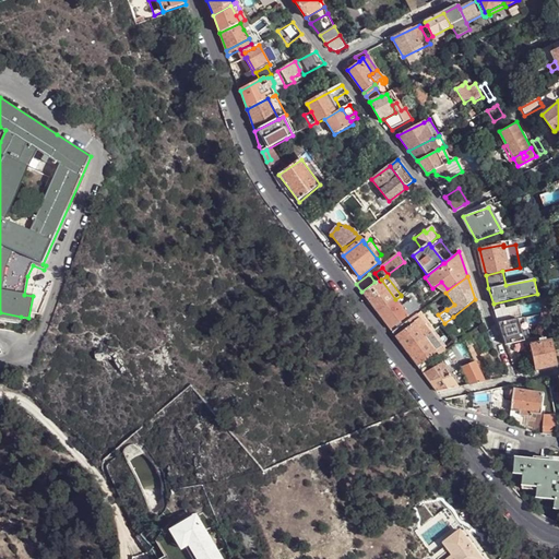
[(395,299),(381,280),(380,281),(364,294),(378,312),(395,299)]
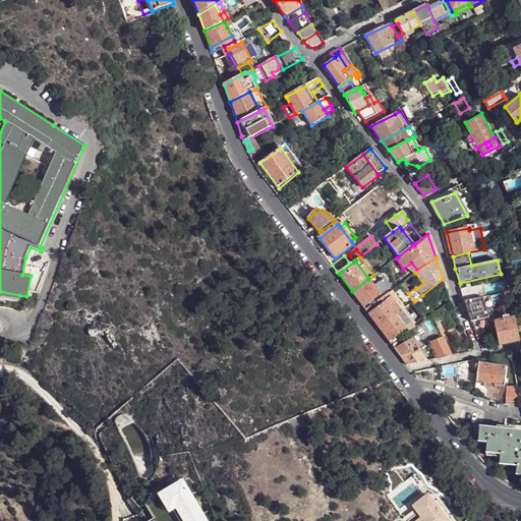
[(378,282),(373,276),(368,279),(381,294),(385,291),(378,282)]
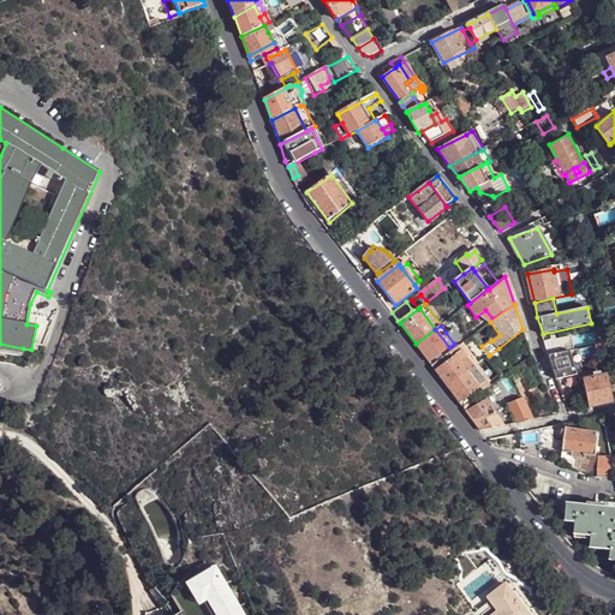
[(446,333),(454,344),(461,339),(453,328),(446,333)]
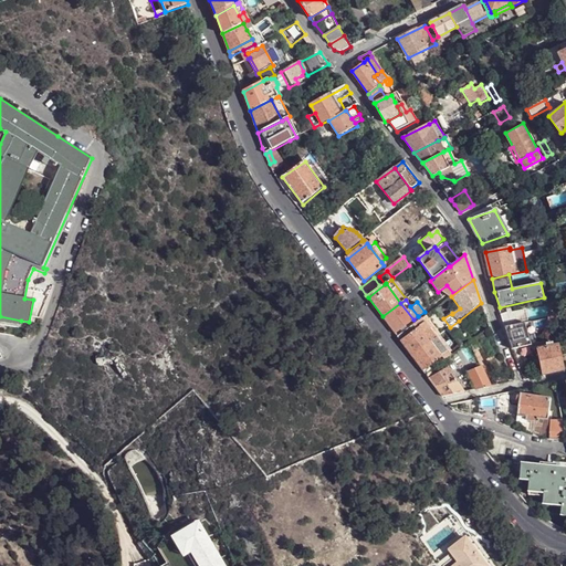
[(413,320),(400,303),(383,316),(395,333),(413,320)]
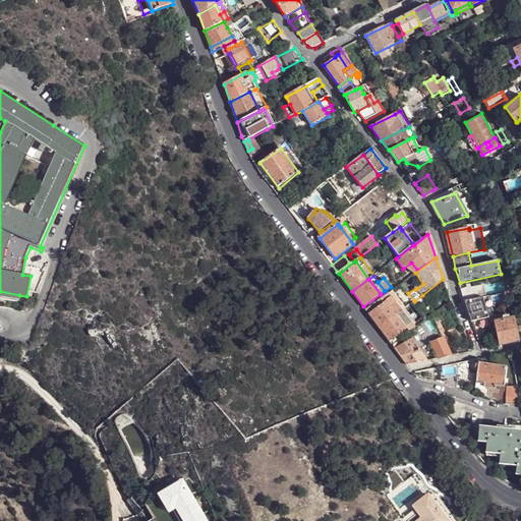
[(488,296),(485,285),(473,288),(472,284),(468,285),(469,287),(463,289),(465,301),(482,297),(488,296)]
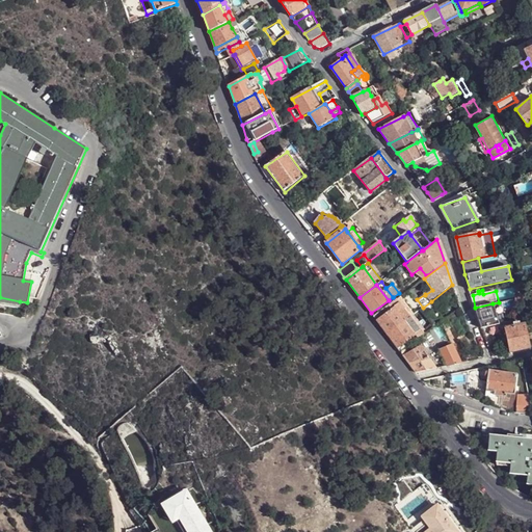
[(414,314),(401,296),(397,299),(410,317),(414,314)]
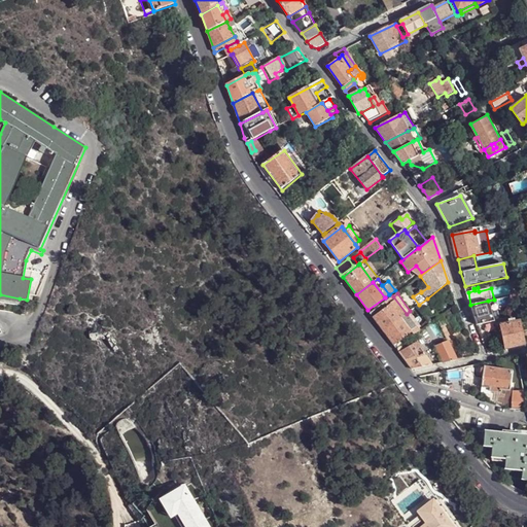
[(0,300),(20,303),(20,299),(0,294),(0,300)]
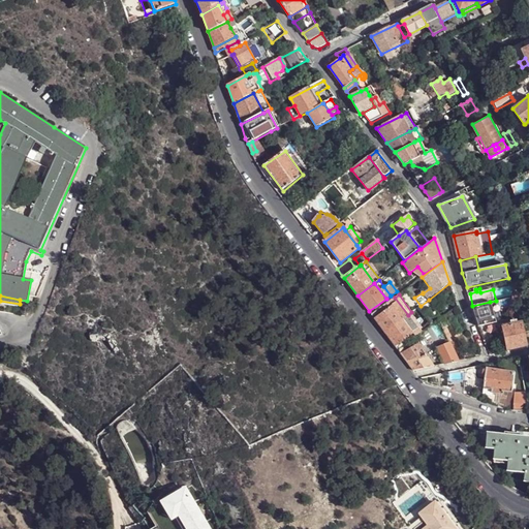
[(382,306),(371,314),(374,318),(384,333),(402,319),(408,315),(395,298),(395,297),(382,306)]
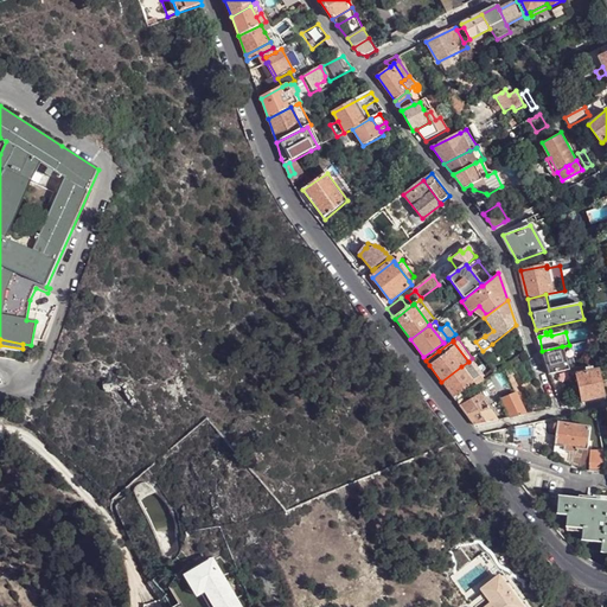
[(496,350),(492,344),(483,351),(481,351),(494,368),(499,364),(497,360),(494,362),(489,355),(496,350)]
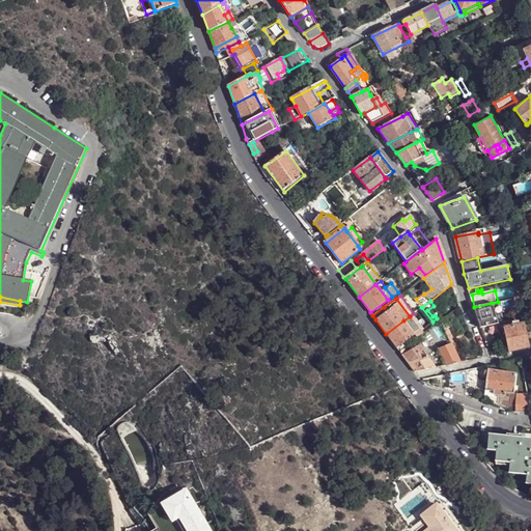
[(498,324),(492,303),(474,307),(480,327),(481,327),(493,325),(498,324)]
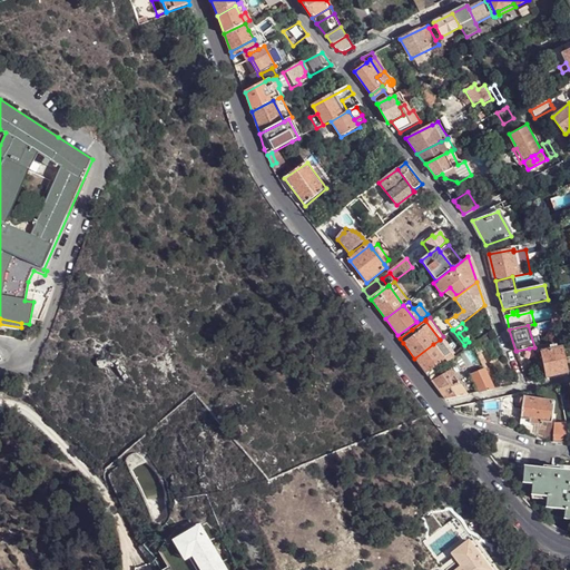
[(454,359),(440,340),(433,344),(445,360),(426,373),(429,377),(452,360),(454,359)]
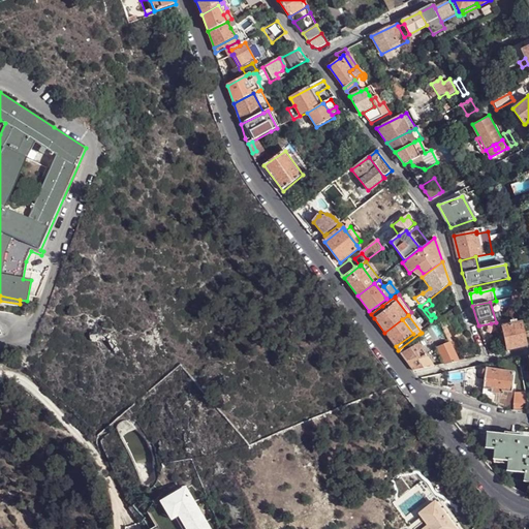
[(413,334),(402,319),(384,333),(396,346),(413,334)]
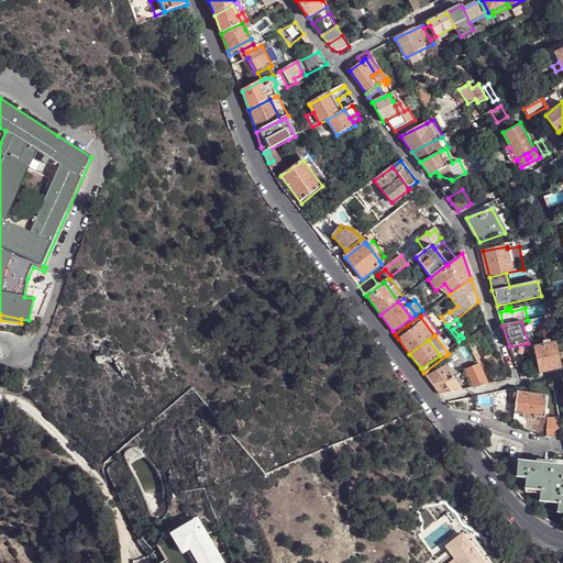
[(472,351),(467,340),(455,349),(459,355),(466,351),(467,353),(472,351)]
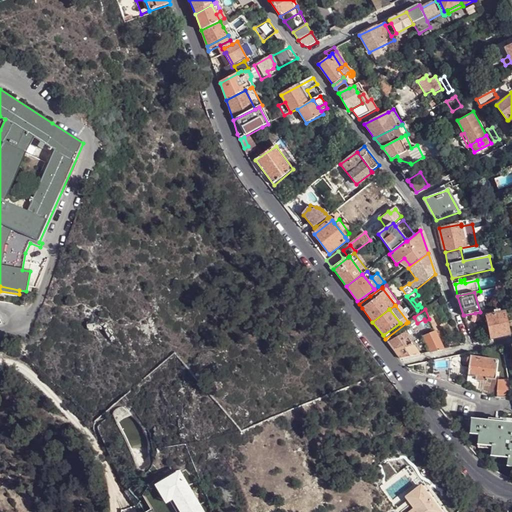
[(510,334),(506,312),(503,312),(486,316),(491,338),(510,334)]
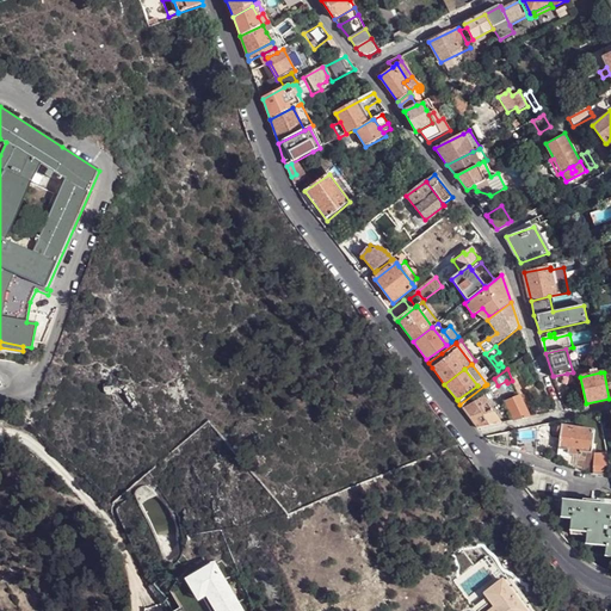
[(483,396),(463,408),(477,429),(501,424),(501,423),(500,420),(483,396)]
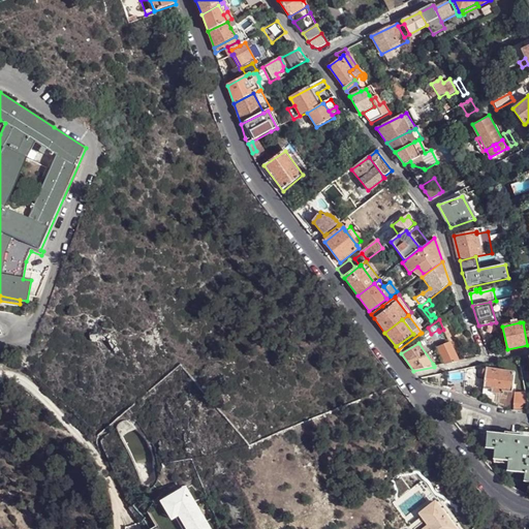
[(459,362),(449,343),(437,347),(445,364),(459,362)]
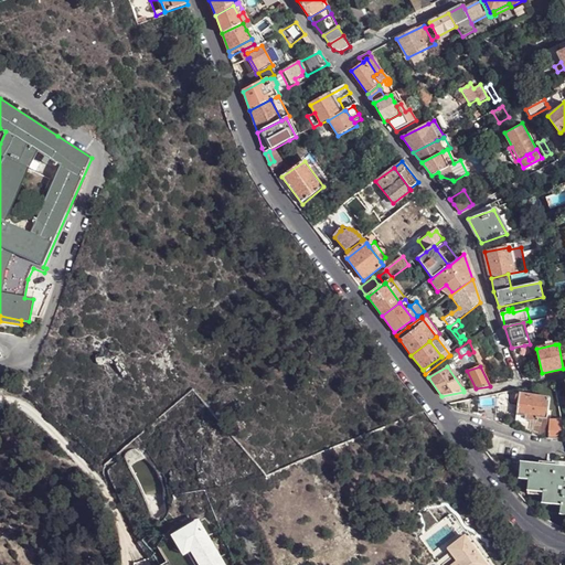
[(547,418),(551,398),(521,394),(518,415),(526,416),(525,419),(539,422),(539,417),(547,418)]
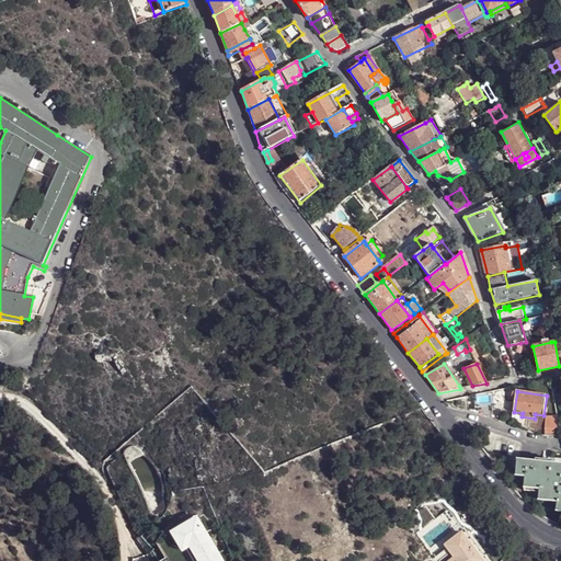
[(542,422),(544,415),(535,414),(535,419),(522,416),(523,413),(514,412),(513,419),(542,422)]
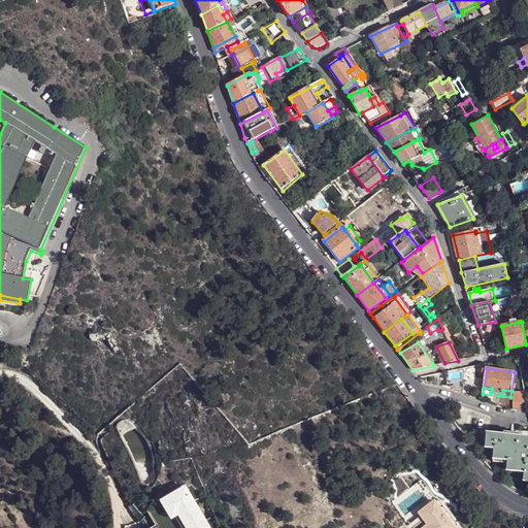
[(527,408),(527,406),(525,393),(515,393),(513,409),(518,409),(521,409),(525,409),(527,408)]
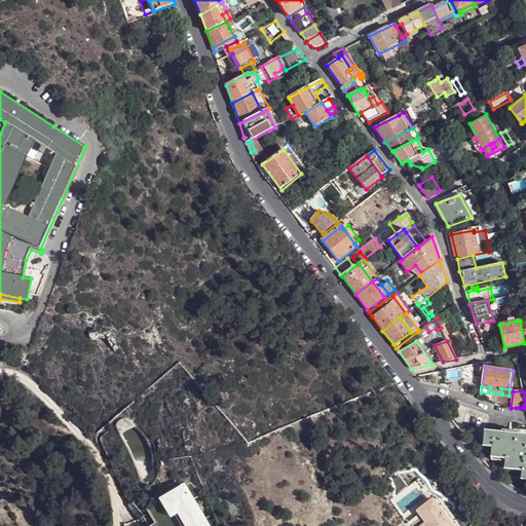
[(525,435),(521,435),(517,435),(509,434),(486,431),(485,446),(493,447),(493,457),(508,459),(506,468),(524,471),(523,476),(525,475),(525,435)]
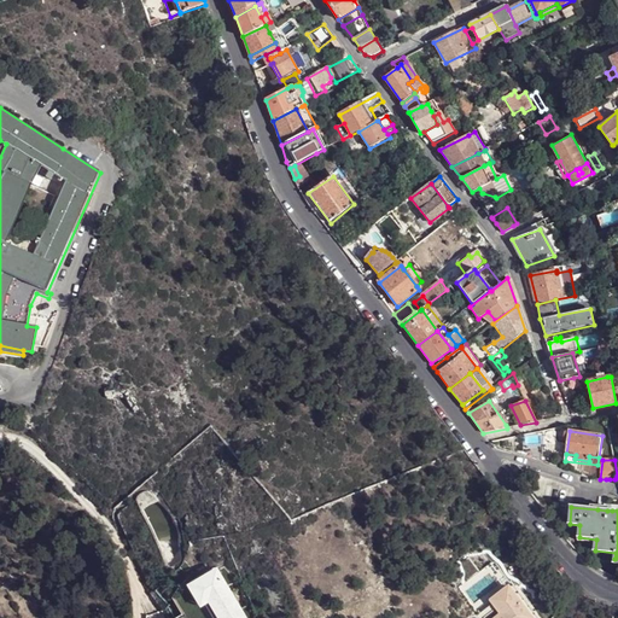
[(245,617),(216,569),(187,587),(200,607),(208,602),(217,617),(245,617)]
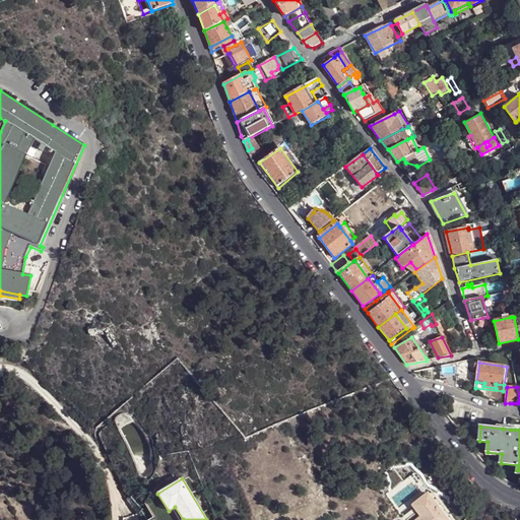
[(465,496),(470,501),(478,492),(474,486),(465,496)]
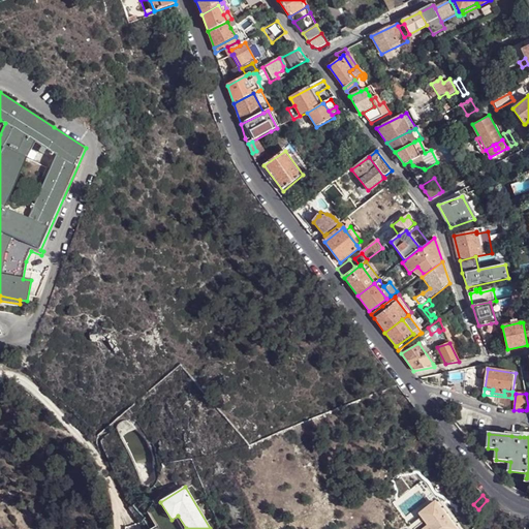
[(460,528),(439,500),(436,502),(456,528),(460,528)]
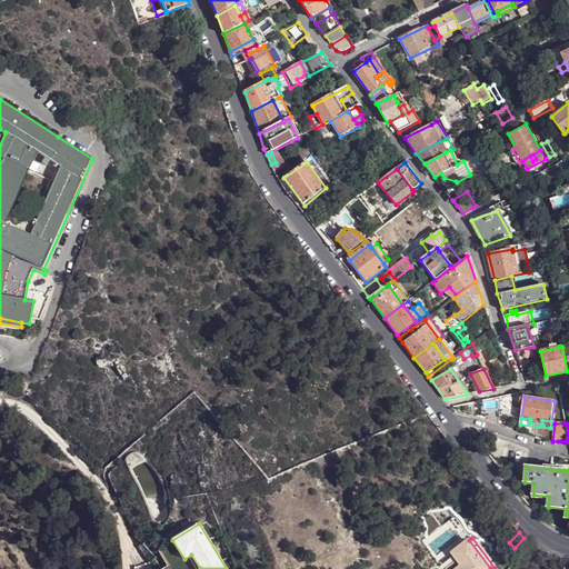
[(520,553),(530,542),(523,538),(515,548),(520,553)]
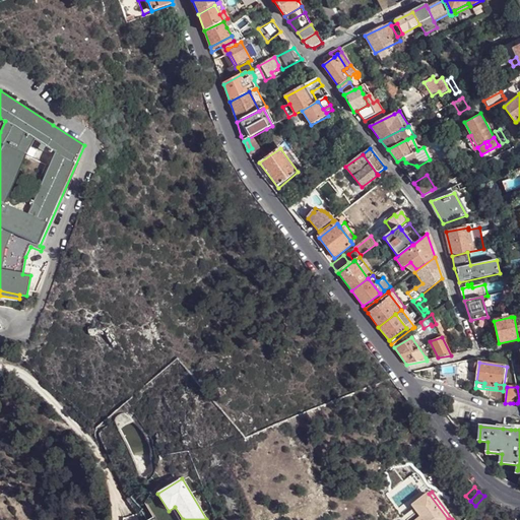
[(448,519),(429,494),(413,506),(421,517),(417,519),(448,519)]
